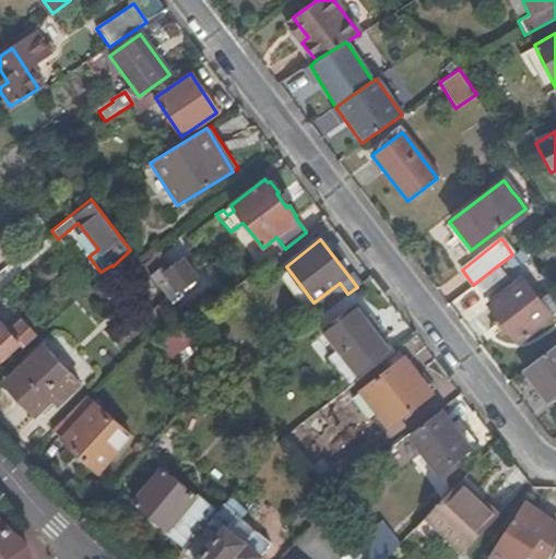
[(150,276),(165,295),(170,304),(181,296),(178,292),(180,289),(185,293),(194,285),(192,281),(197,277),(182,260),(168,270),(165,265),(150,276)]
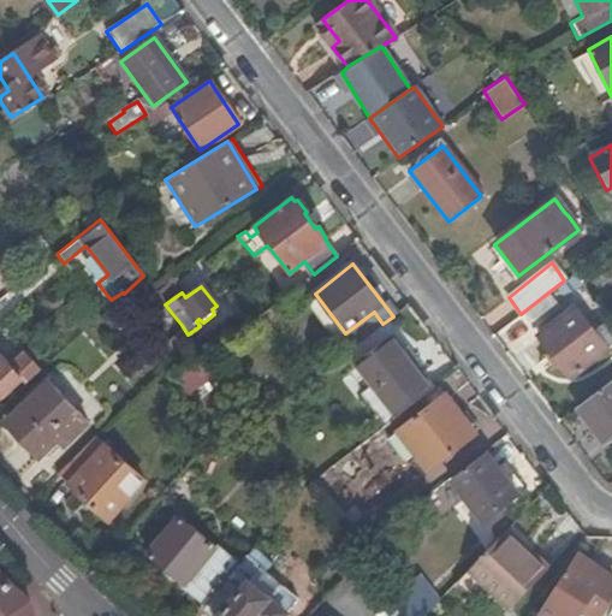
[(548,292),(521,314),(533,330),(559,308),(548,292)]
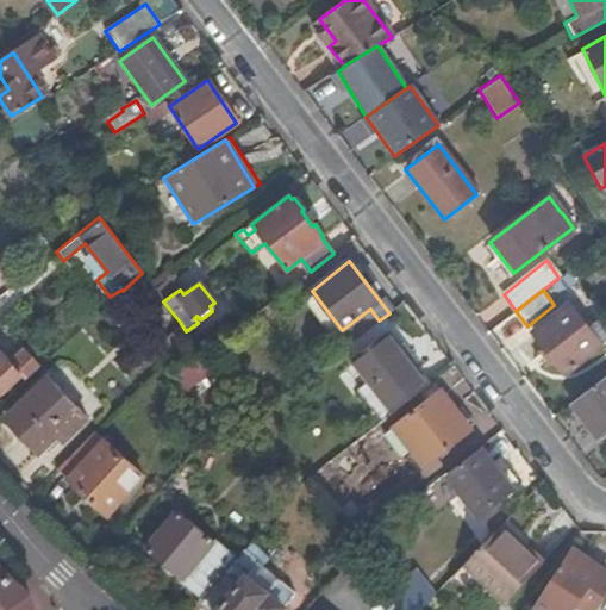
[(600,335),(595,338),(569,303),(532,332),(564,373),(605,341),(600,335)]
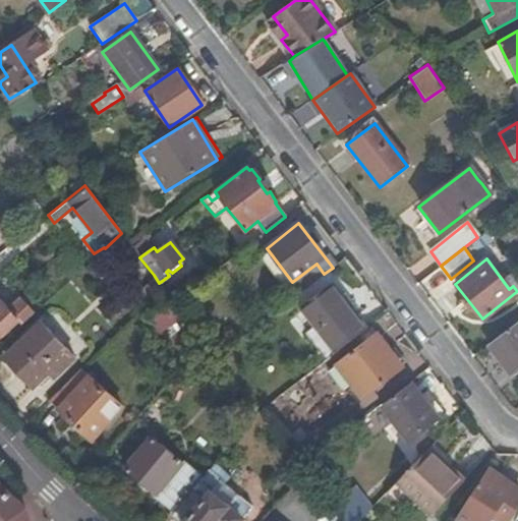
[(130,297),(140,308),(163,287),(159,283),(154,275),(130,297)]
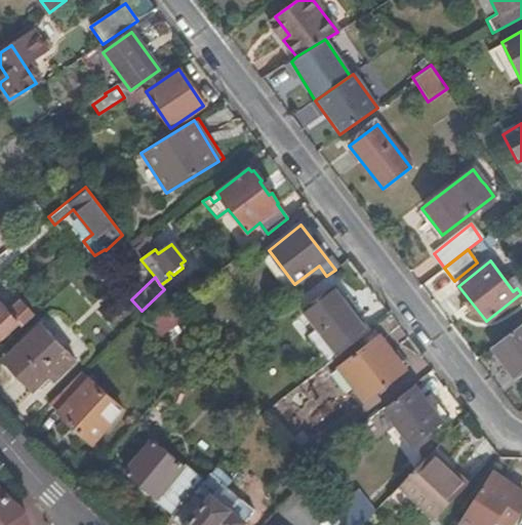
[(324,278),(280,312),(289,324),(307,312),(320,330),(326,325),(338,340),(345,350),(365,333),(359,325),(324,278)]
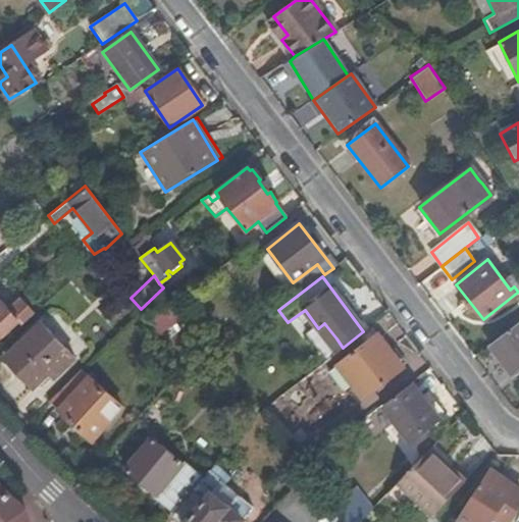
[(0,335),(17,320),(21,324),(34,312),(18,295),(5,306),(0,300),(0,335)]
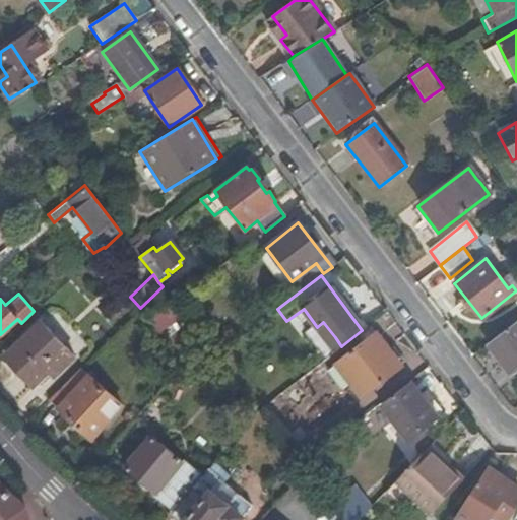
[(182,328),(189,322),(177,306),(170,311),(182,328)]
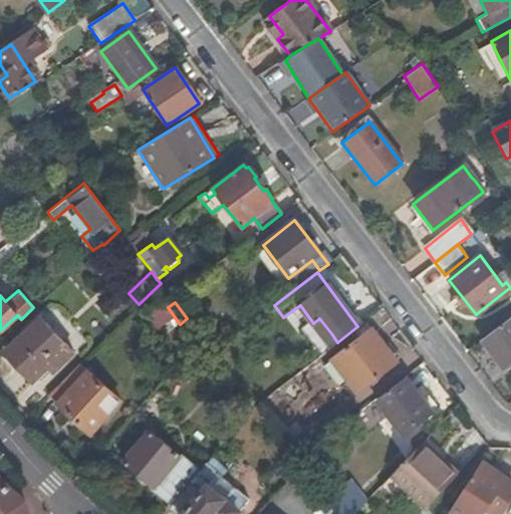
[(55,361),(59,366),(74,351),(40,316),(5,350),(35,381),(50,366),(55,361)]
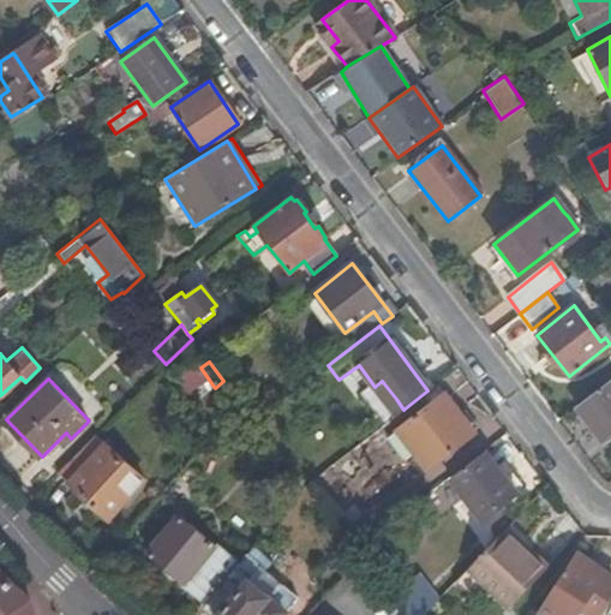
[(610,378),(575,406),(601,440),(610,431),(610,378)]
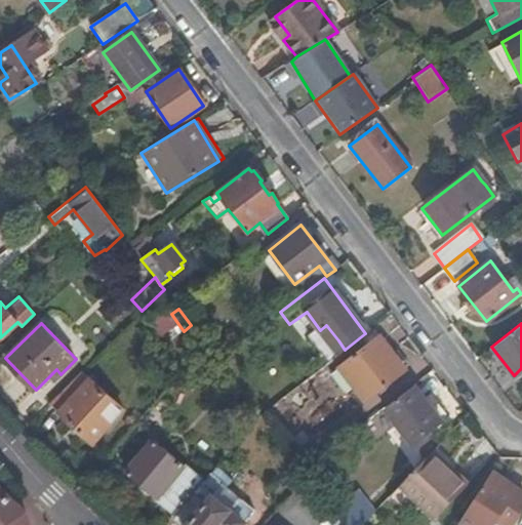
[(379,336),(339,367),(338,367),(331,372),(345,390),(352,385),(364,400),(404,369),(379,336)]
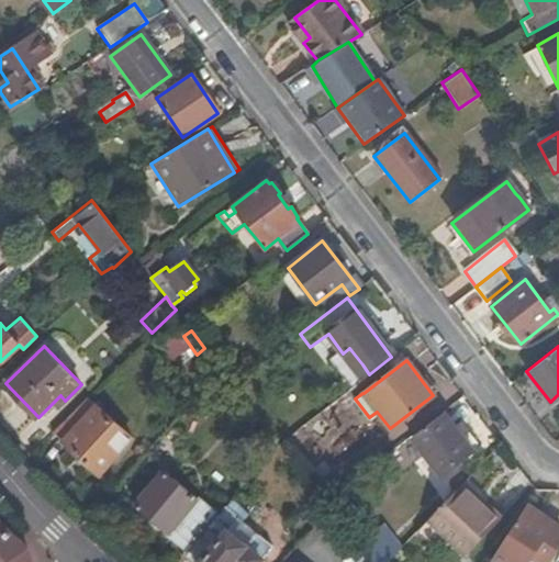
[(59,406),(65,401),(60,395),(55,401),(59,406)]
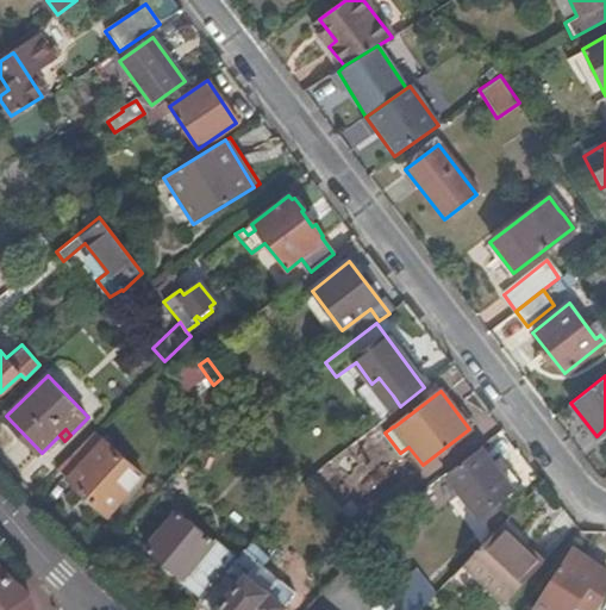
[(94,431),(57,468),(108,514),(142,474),(94,431)]
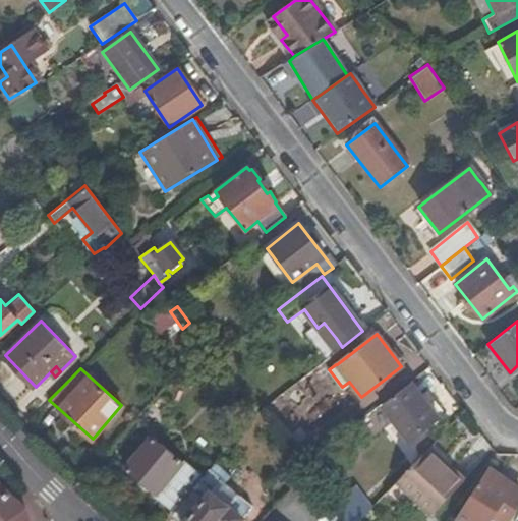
[(410,382),(380,405),(406,441),(437,417),(410,382)]
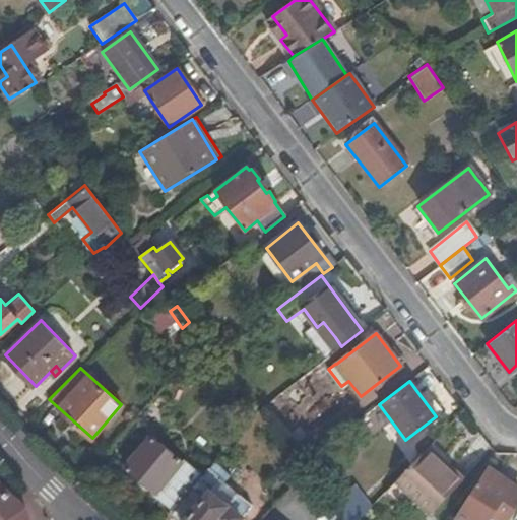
[(343,409),(289,451),(300,465),(354,424),(343,409)]
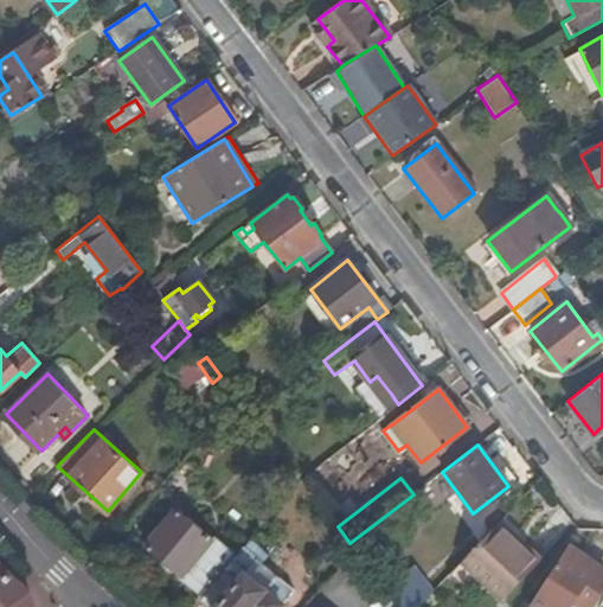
[(229,564),(235,558),(175,509),(146,543),(158,554),(204,594),(229,564)]
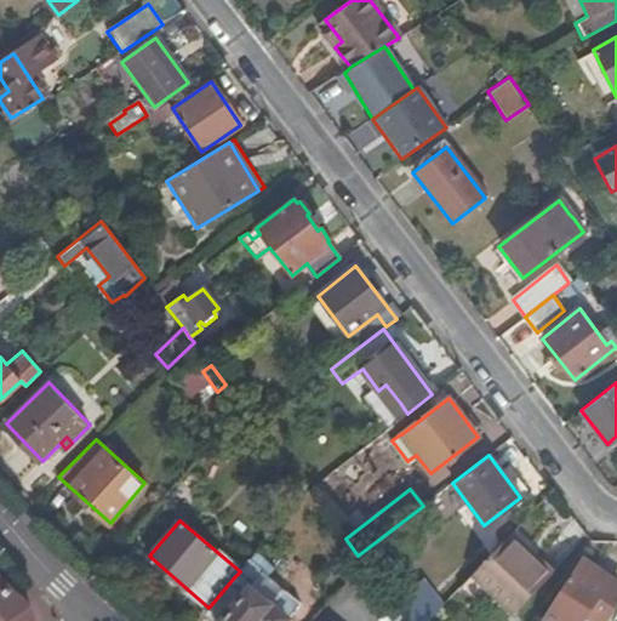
[(512,531),(470,575),(513,616),(554,570),(512,531)]
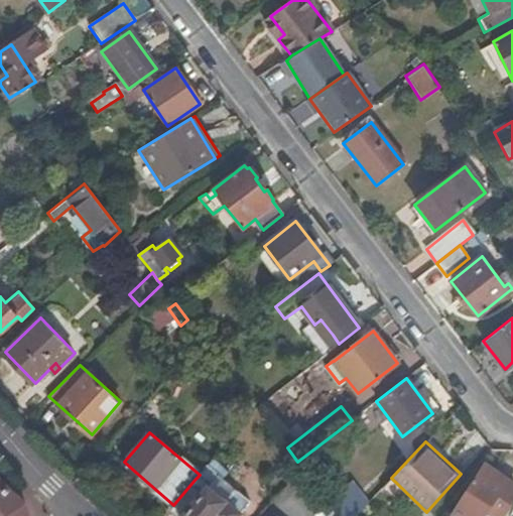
[(471,481),(450,515),(452,515),(484,515),(488,511),(495,515),(500,515),(512,495),(512,488),(496,478),(499,474),(483,464),(471,481)]
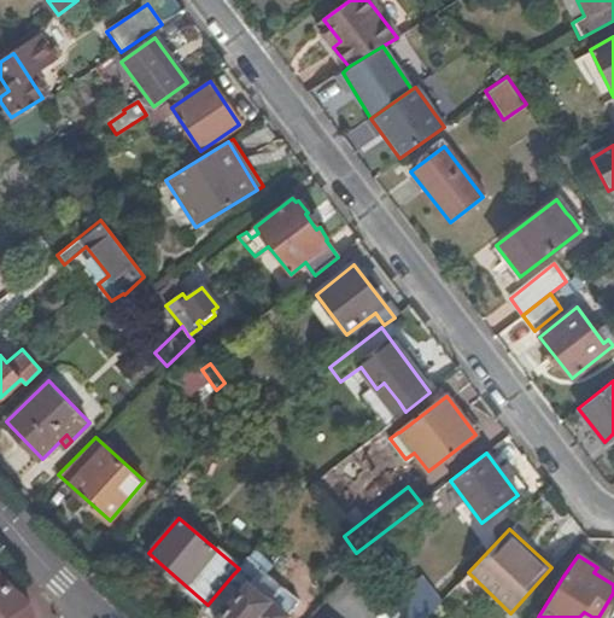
[(153,572),(202,612),(208,605),(161,564),(153,572)]
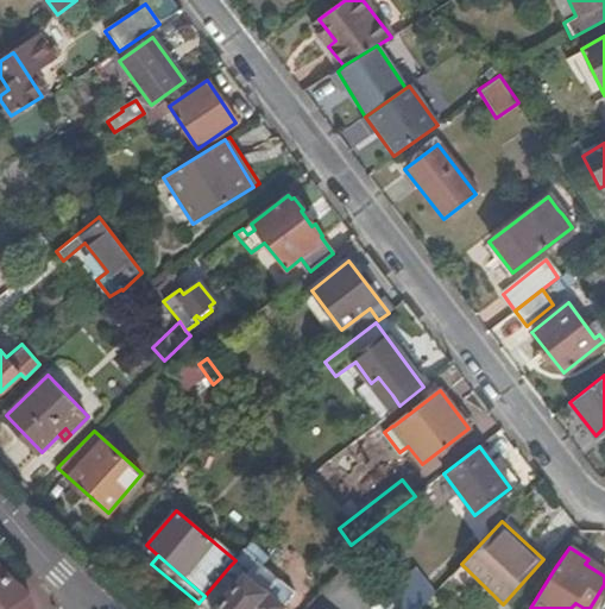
[(205,596),(199,603),(206,608),(279,608),(283,607),(281,604),(285,598),(272,586),(279,578),(258,562),(244,578),(229,566),(205,596)]
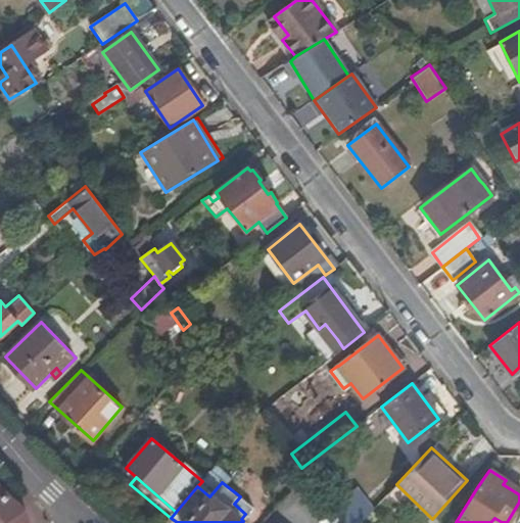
[(359,488),(335,508),(347,522),(355,522),(374,508),(359,488)]
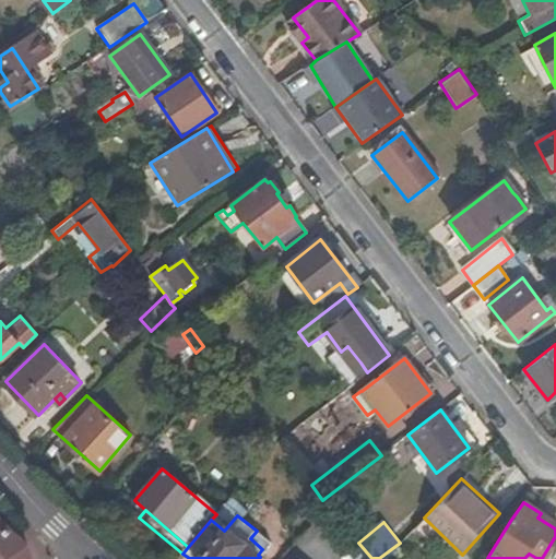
[(0,558),(24,558),(18,539),(0,523),(0,558)]
